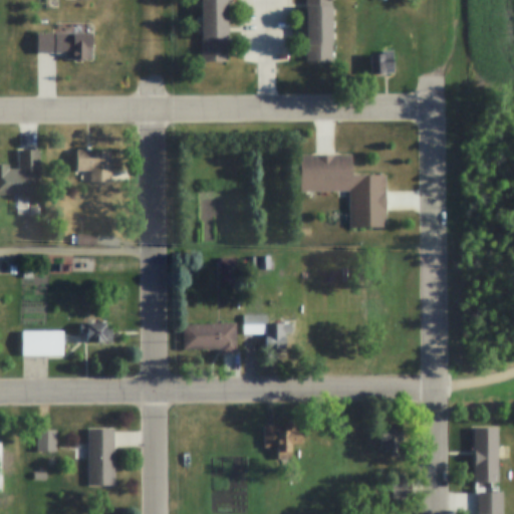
[(226,0),(226,61),(201,61),(201,0),(226,0)]
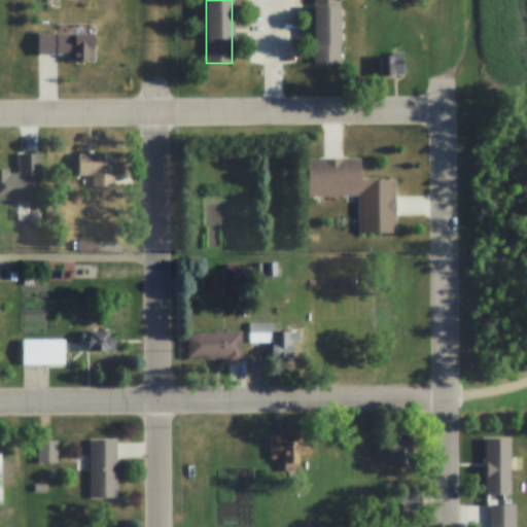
[(312,0),(339,0),(340,63),(313,63),(312,0)]
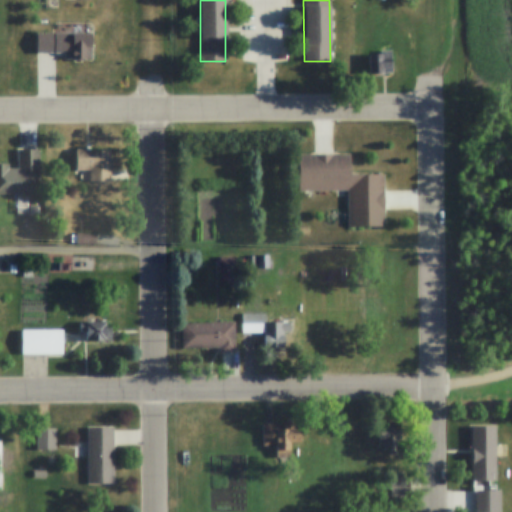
[(390,50),(391,73),(369,74),(368,51),(390,50)]
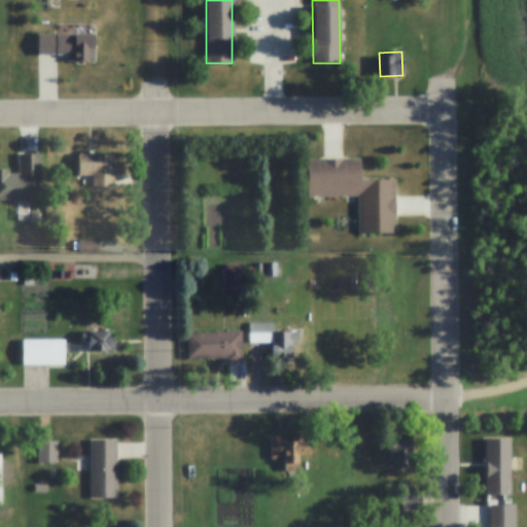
[(0,200),(0,169),(8,169),(8,173),(19,173),(19,153),(40,153),(40,200),(0,200)]
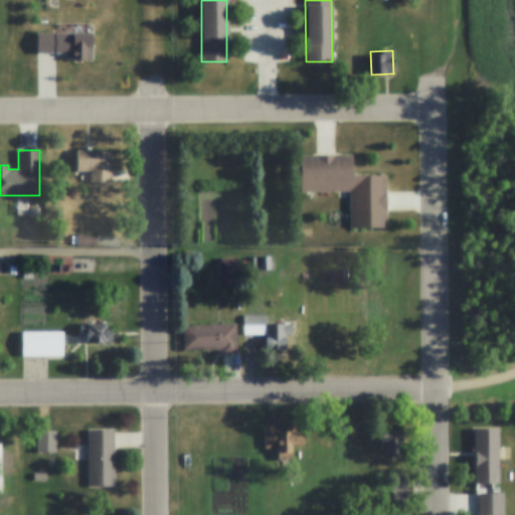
[(76,151),(111,151),(111,182),(90,182),(90,171),(76,171),(76,151)]
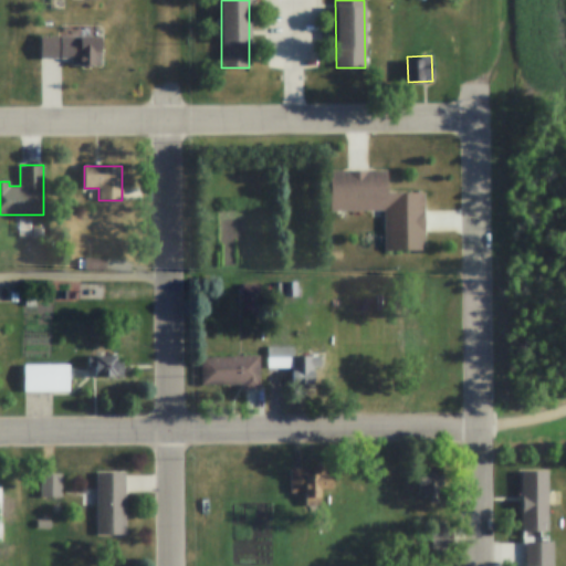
[(385,210),(328,210),(328,170),(385,170),(386,194),(423,194),(423,251),(385,251),(385,210)]
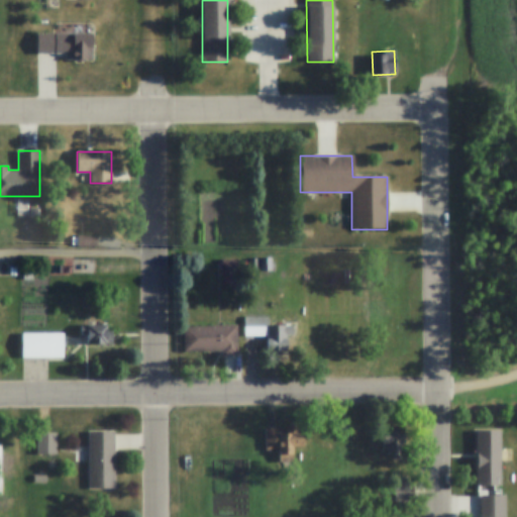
[(301,229),(311,229),(311,237),(301,237),(301,229)]
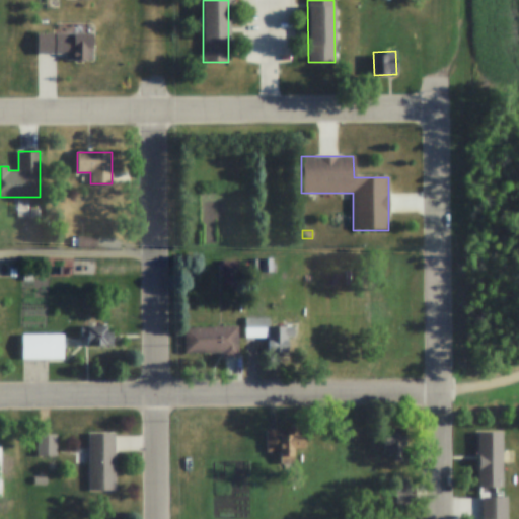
[(77,235),(96,235),(96,245),(77,245),(77,235)]
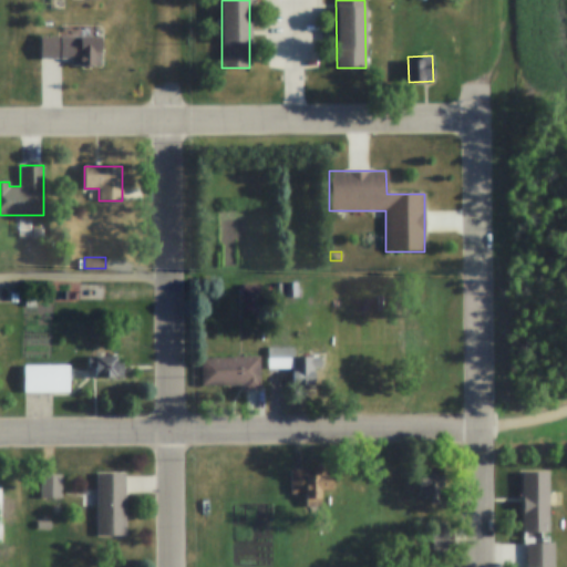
[(282,281),(296,281),(296,288),(299,288),(299,297),(284,297),(282,281)]
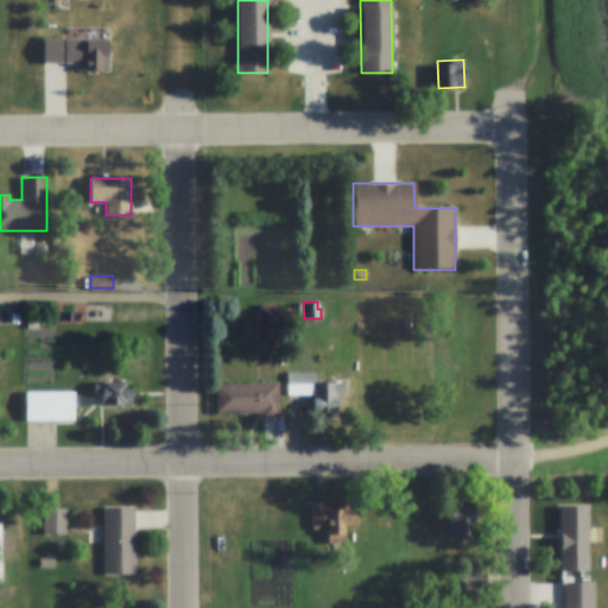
[(260,305),(278,305),(278,334),(260,334),(260,305)]
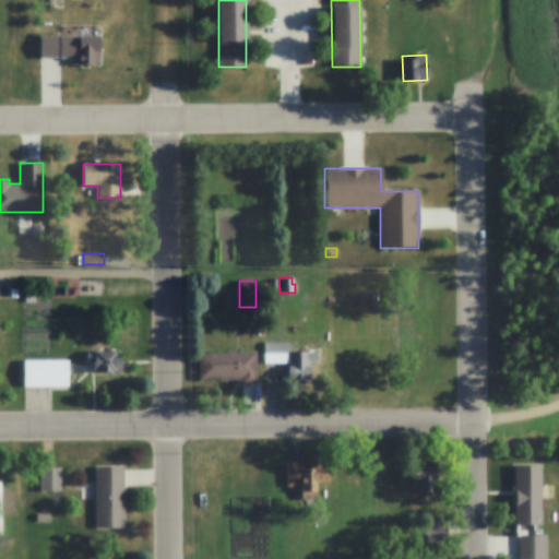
[(287,342),(287,363),(263,364),(263,342),(287,342)]
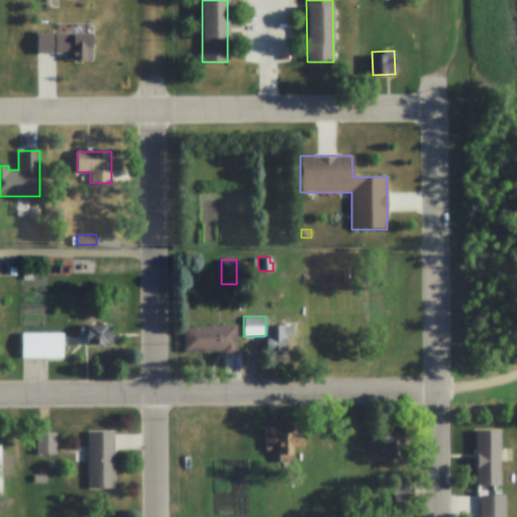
[(81,324),(112,324),(112,343),(88,343),(88,334),(81,334),(81,324)]
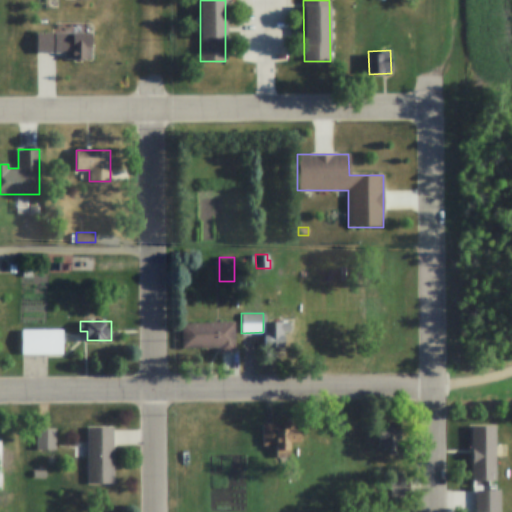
[(235,322),(235,351),(220,351),(219,347),(181,347),(181,322),(235,322)]
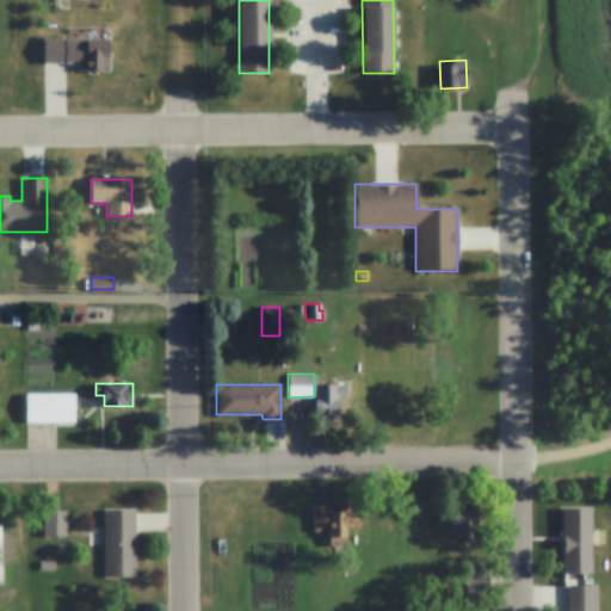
[(331,415),(331,418),(322,418),(322,415),(316,415),(316,384),(345,384),(345,395),(338,395),(338,415),(331,415)]
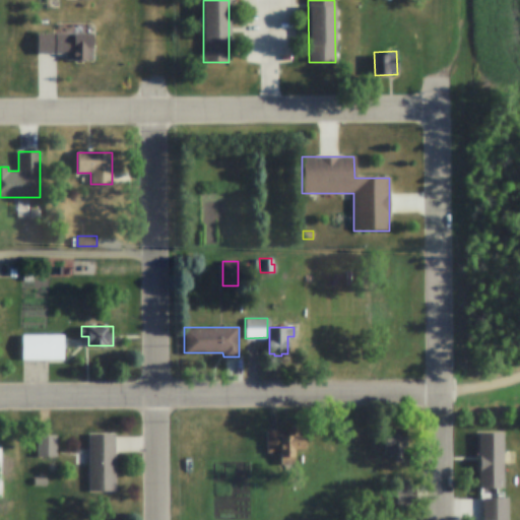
[(63,334),(63,360),(21,360),(21,334),(63,334)]
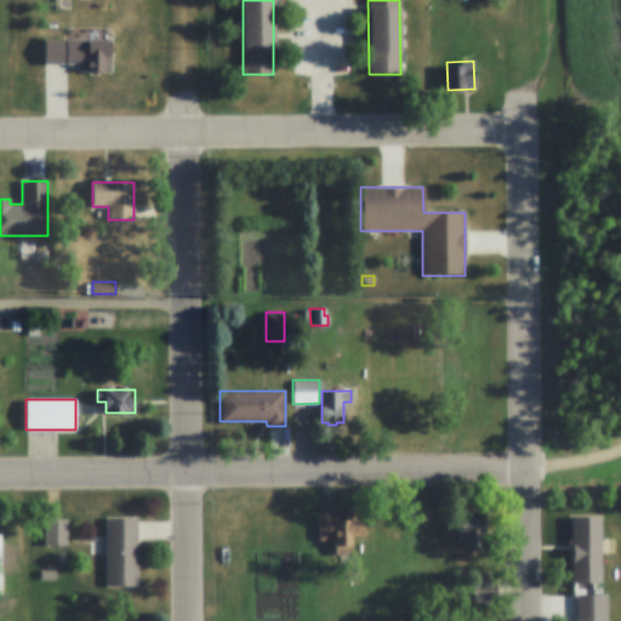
[(363,520),(364,536),(353,536),(353,540),(318,540),(318,514),(353,514),(353,520),(363,520)]
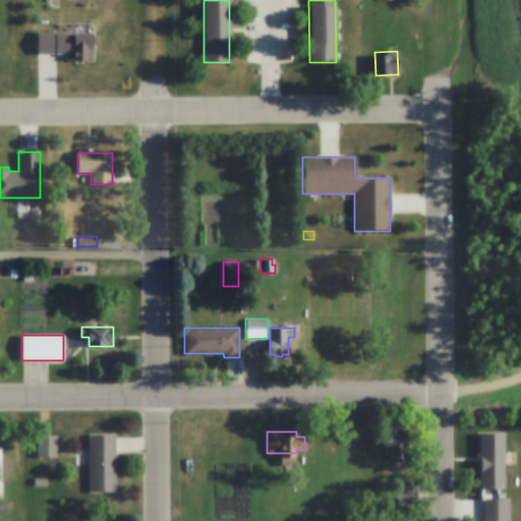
[(404,449),(404,458),(390,458),(390,449),(387,449),(387,432),(406,432),(406,449),(404,449)]
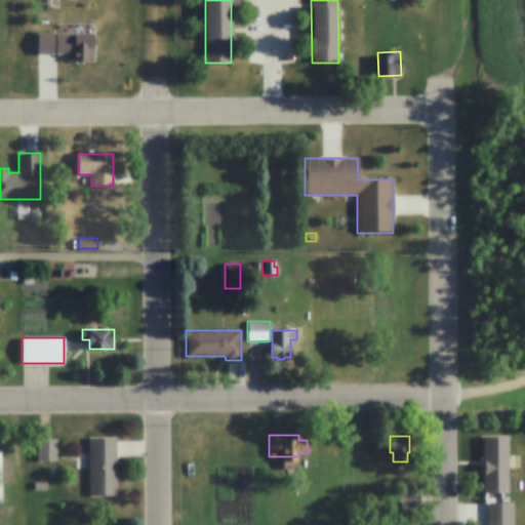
[(89,437),(116,437),(116,495),(89,495),(89,437)]
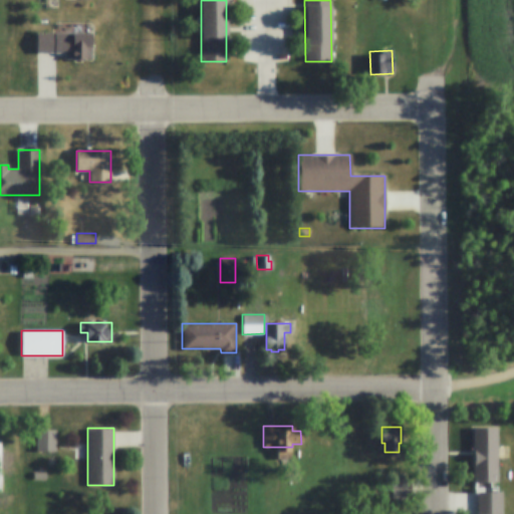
[(36,430),(55,430),(55,451),(36,451),(36,430)]
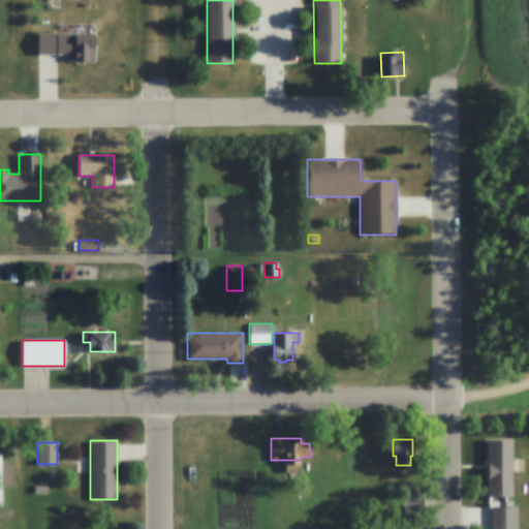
[(271,472),(281,472),(281,483),(271,483),(271,472)]
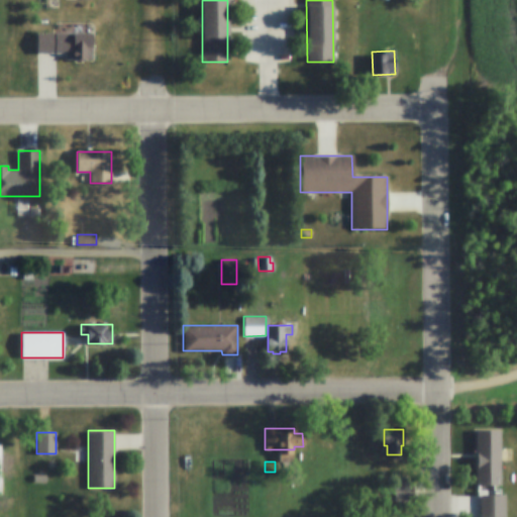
[(393,484),(413,484),(413,502),(393,502),(393,484)]
